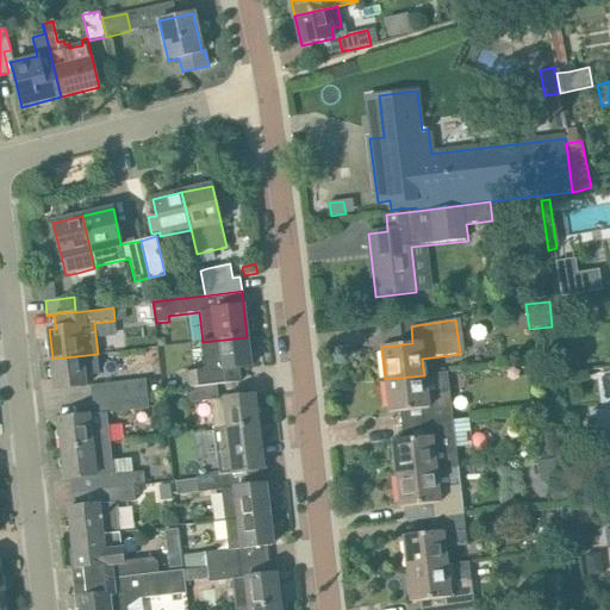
[(238,368),(250,367),(247,337),(203,342),(206,371),(184,374),(184,375),(181,375),(184,388),(186,388),(217,385),(240,383),(238,368)]
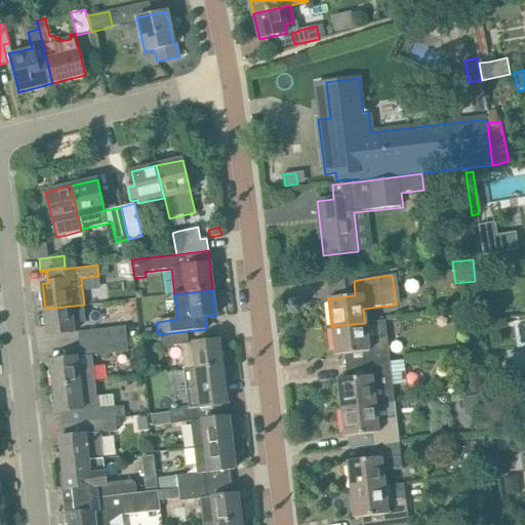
[(498,317),(496,304),(484,305),(486,318),(498,317)]
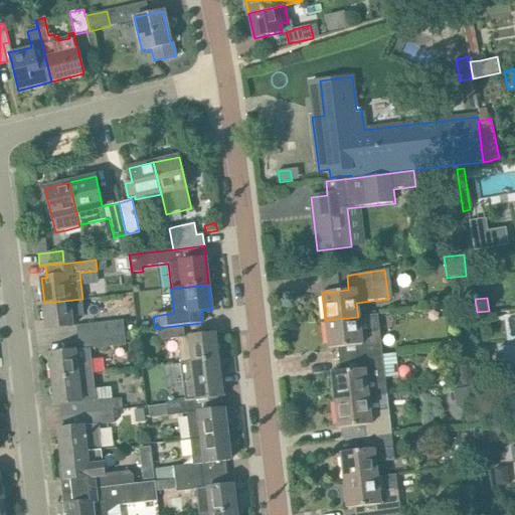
[(72,327),(71,318),(84,316),(82,299),(44,303),(47,330),(72,327)]
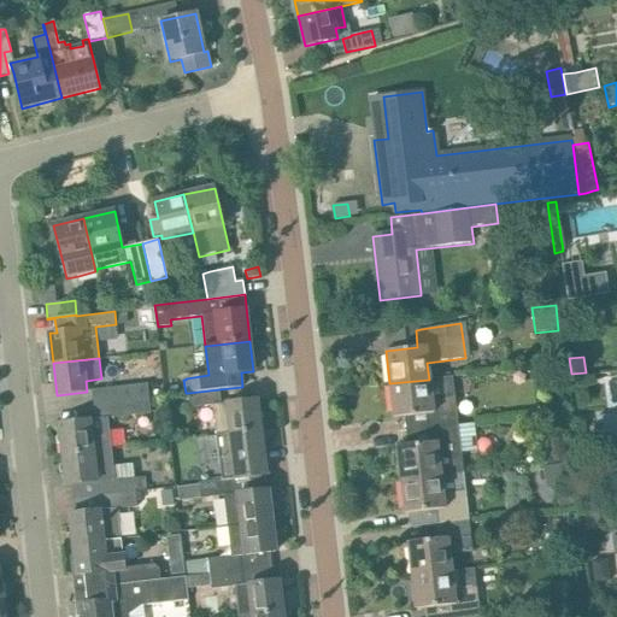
[(457,425),(453,394),(454,394),(452,377),(429,380),(389,383),(394,418),(425,415),(428,429),(457,425)]
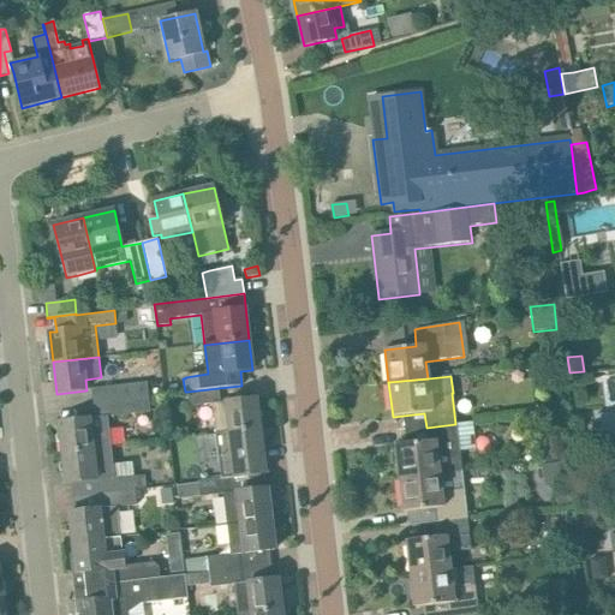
[(91,389),(93,404),(149,396),(147,382),(91,389)]
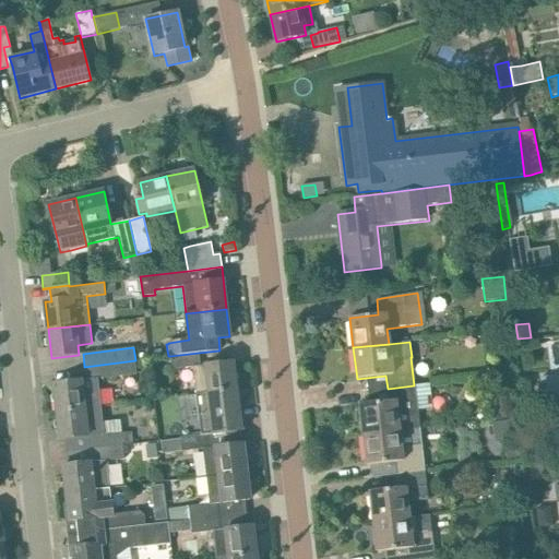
[(233,363),(206,366),(205,365),(201,366),(199,353),(170,356),(171,370),(192,367),(195,395),(209,393),(237,390),(233,363)]
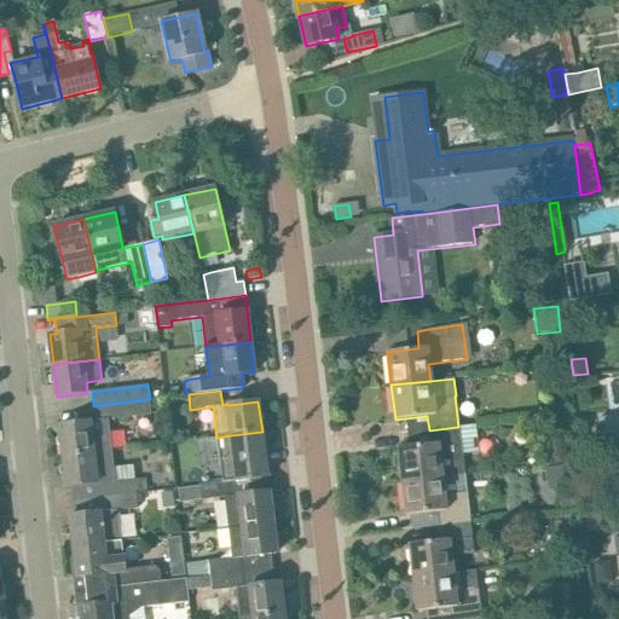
[(93,406),(96,421),(151,415),(150,399),(93,406)]
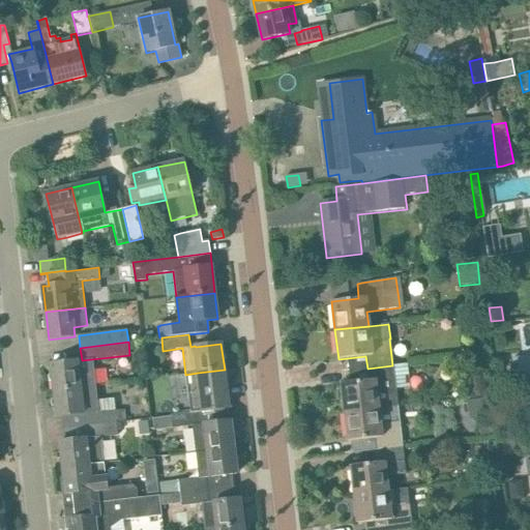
[(475,369),(492,366),(490,353),(474,355),(475,369)]
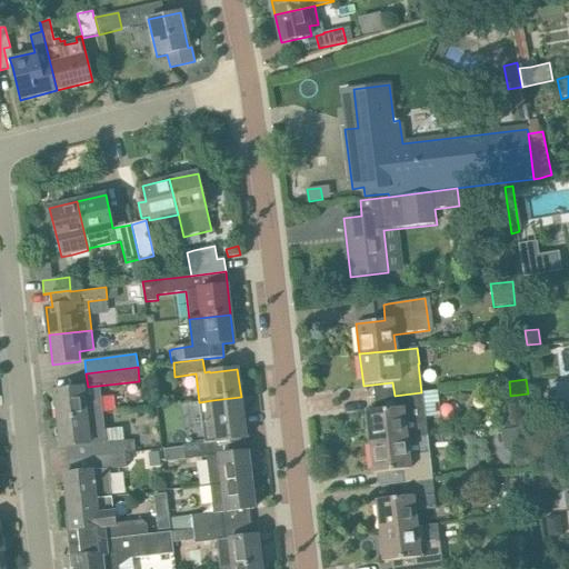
[(568,381),(551,383),(556,417),(568,415),(568,381)]
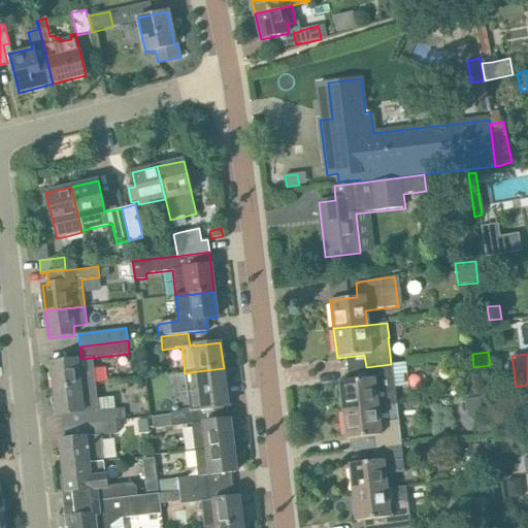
[(51,362),(54,389),(96,384),(93,358),(51,362)]
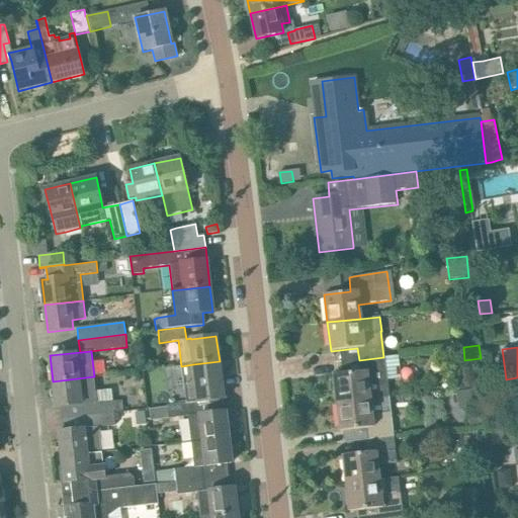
[(337,404),(390,397),(387,380),(402,378),(399,355),(383,357),(359,360),(360,372),(333,375),(337,404)]
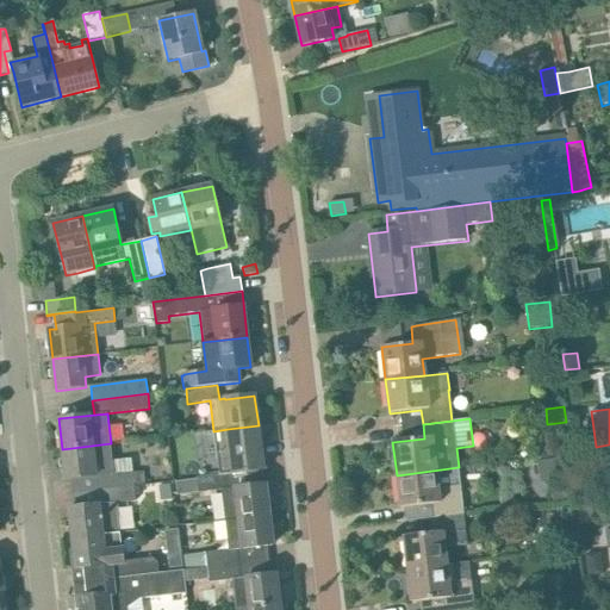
[(263,470),(259,425),(228,429),(213,431),(219,475),(229,474),(263,470)]
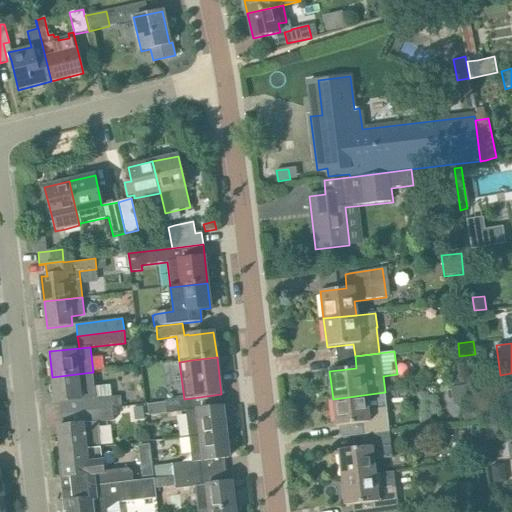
[(93,372),(52,377),(55,403),(60,402),(64,402),(65,413),(117,407),(123,407),(123,406),(122,396),(111,397),(111,396),(96,398),(93,372)]
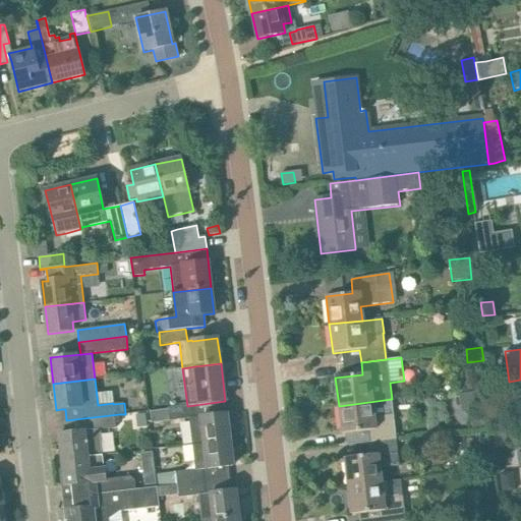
[(518,388),(509,389),(511,402),(520,401),(518,388)]
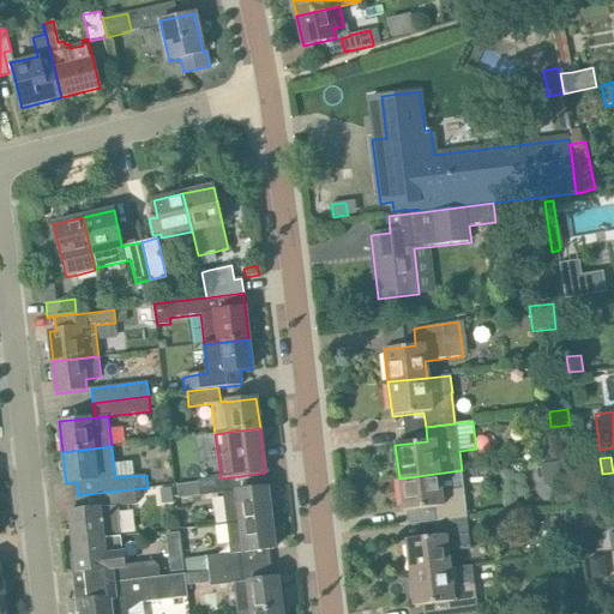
[(465,518),(463,489),(464,488),(462,470),(399,479),(403,511),(433,507),(435,522),(465,518)]
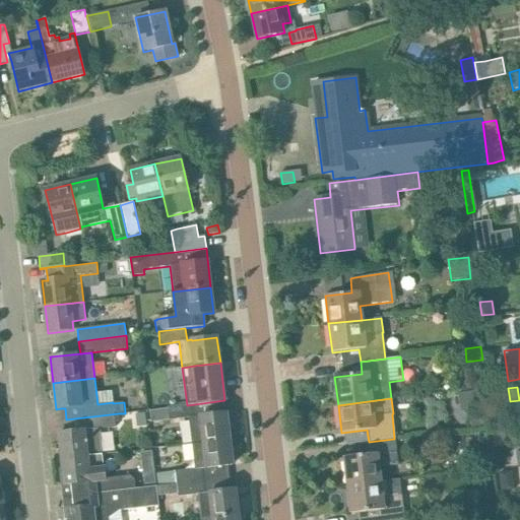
[(200,415),(196,416),(195,404),(187,405),(187,404),(168,407),(170,420),(188,417),(192,444),(204,443),(230,439),(225,413),(200,416),(200,415)]
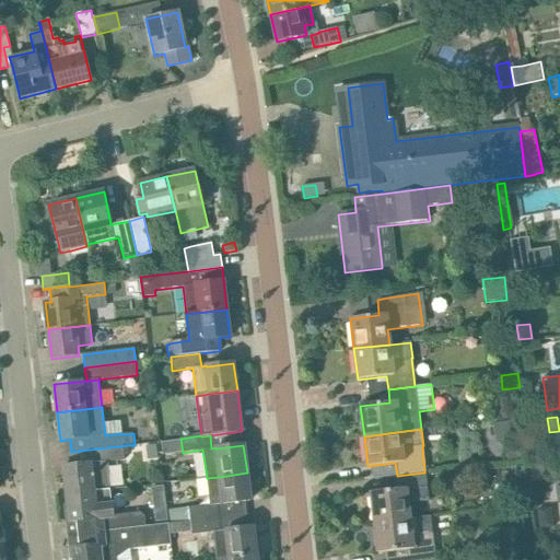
[(156,444),(146,446),(148,461),(159,458),(156,444)]
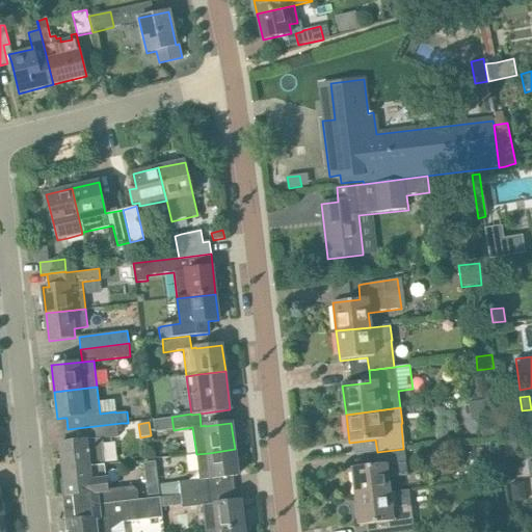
[(482,437),(497,436),(496,422),(481,423),(482,437)]
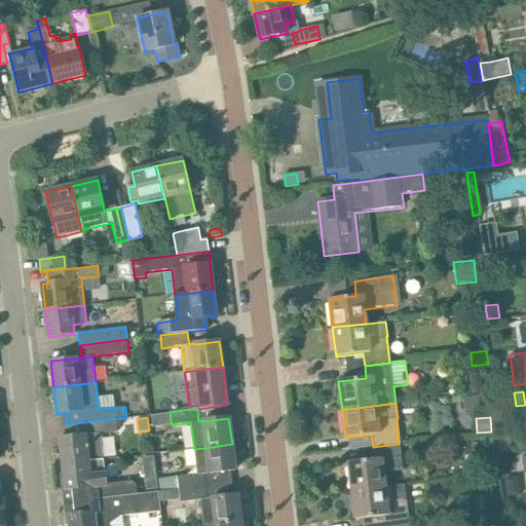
[(64,438),(60,438),(63,464),(104,460),(101,434),(117,431),(116,427),(122,426),(120,418),(67,424),(69,437),(64,438)]
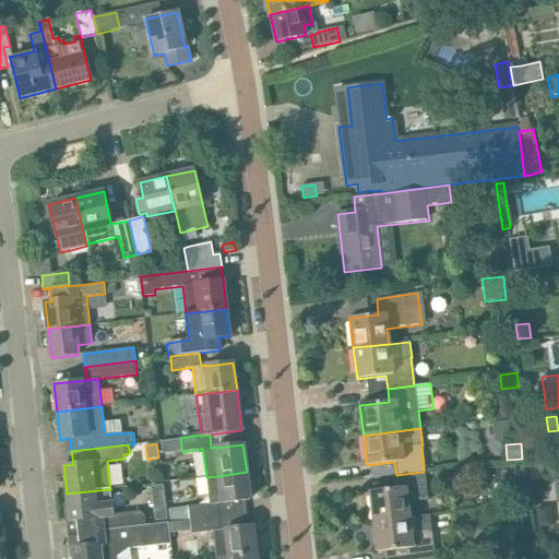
[(217,503),(250,500),(247,472),(219,476),(206,477),(210,504),(217,503)]
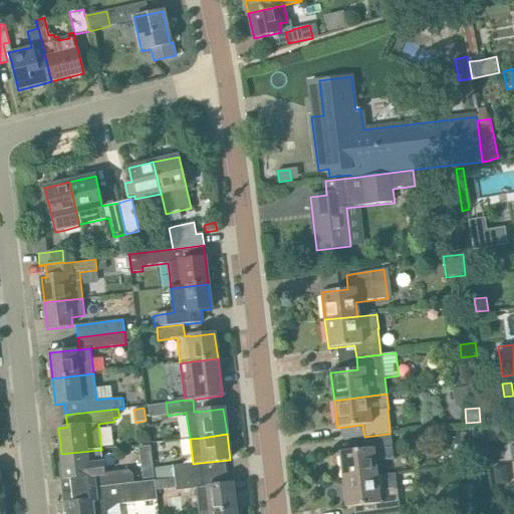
[(343,480),(376,476),(374,461),(393,459),(390,434),(364,437),(365,450),(340,452),(343,480)]
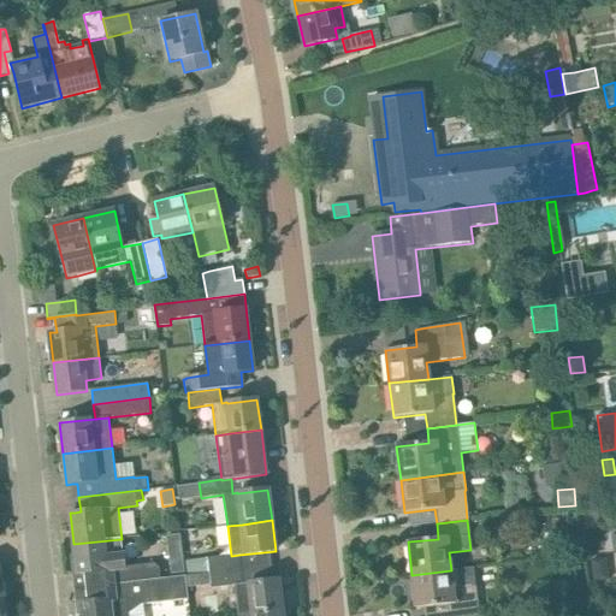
[(122,539),(73,544),(75,554),(77,575),(87,574),(88,588),(104,587),(104,586),(160,580),(160,579),(159,568),(153,564),(144,566),(126,568),(122,539)]
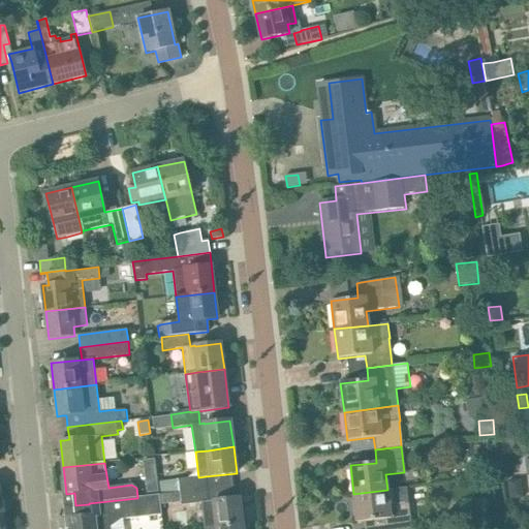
[(159,496),(208,490),(206,476),(198,477),(159,481),(161,494),(159,495),(159,496)]
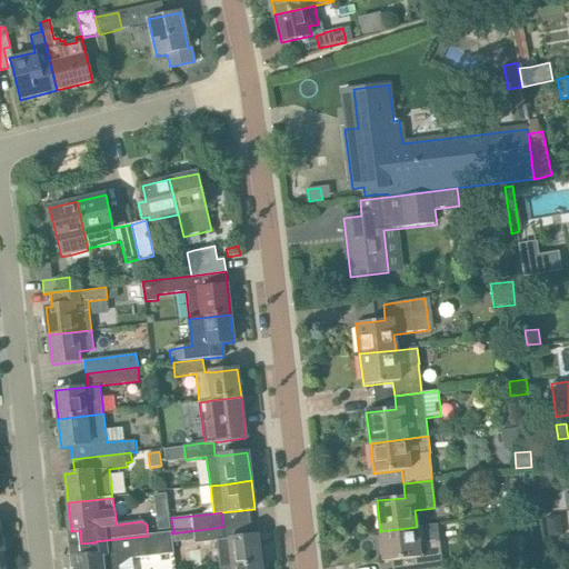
[(563,536),(561,516),(543,518),(546,538),(563,536)]
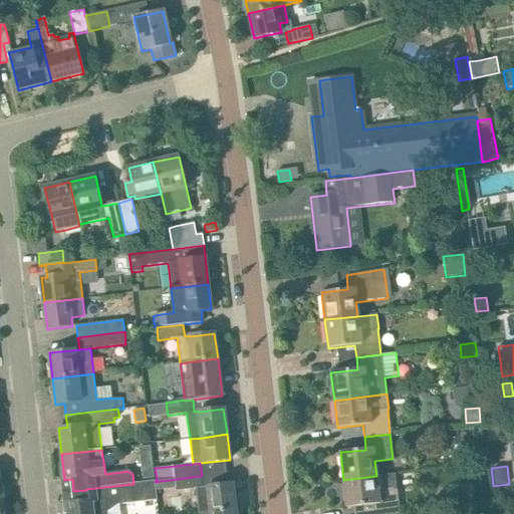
[(153,467),(141,468),(143,480),(155,478),(153,467)]
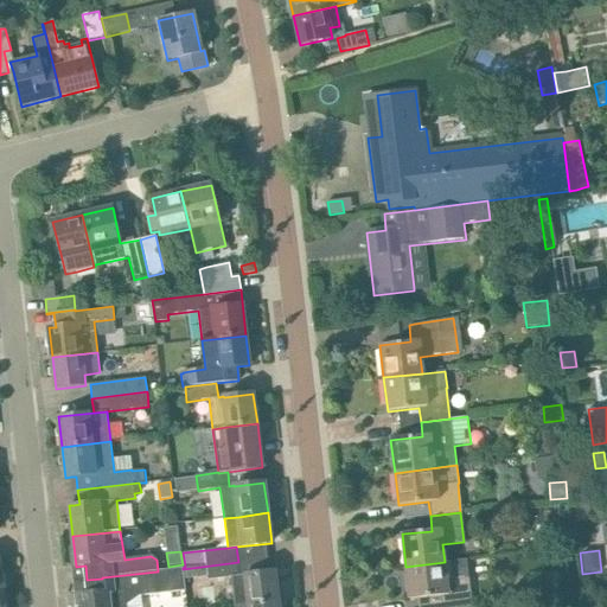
[(445,562),(406,567),(409,600),(419,599),(441,596),(441,606),(471,606),(468,577),(466,560),(445,562)]
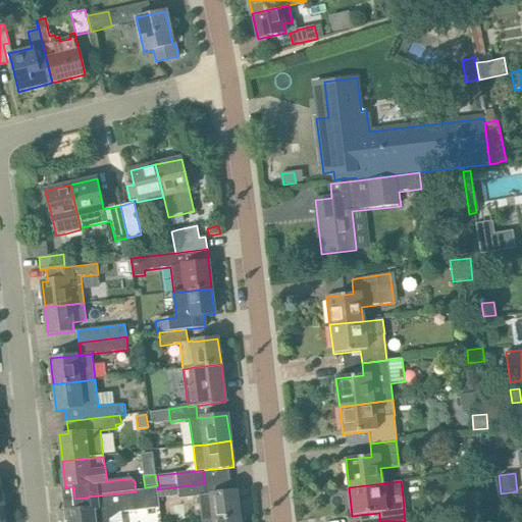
[(205,483),(178,486),(179,496),(179,498),(199,496),(202,521),(240,517),(237,490),(232,491),(231,491),(206,494),(205,483)]
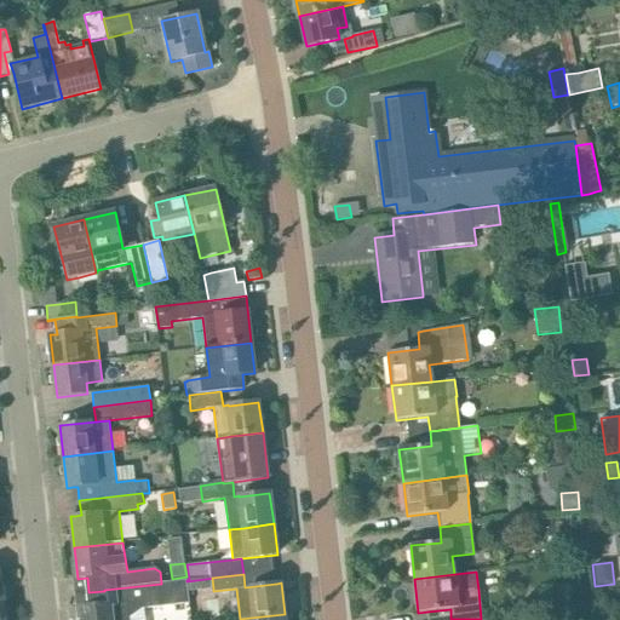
[(144,608),(189,603),(187,581),(187,580),(161,583),(161,584),(104,590),(104,591),(107,604),(80,607),(81,619),(130,619),(130,618),(144,608)]
